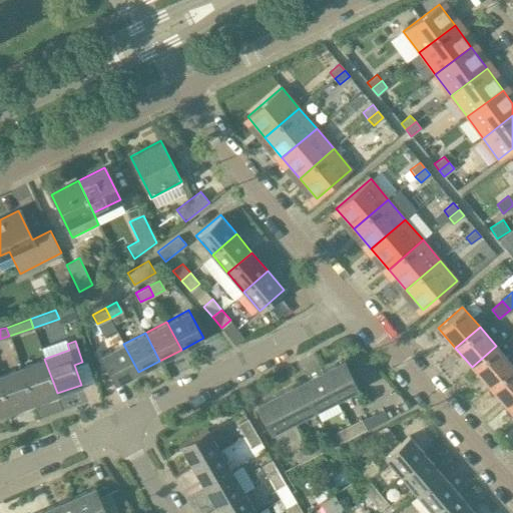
[(101,355),(116,383),(138,372),(123,344),(101,355)]
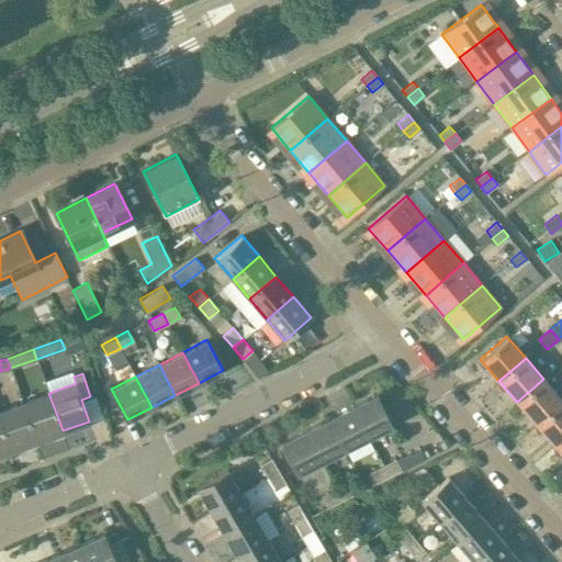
[(543,379),(517,402),(536,423),(561,400),(561,383),(553,391),(544,380),(543,379)]
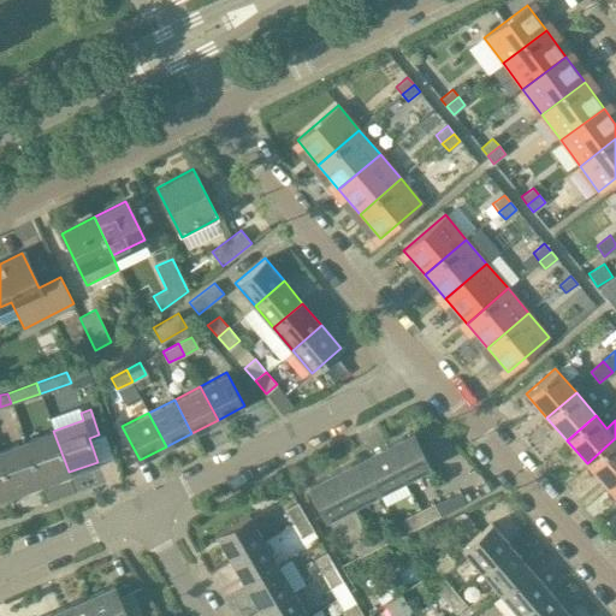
[(53,431),(24,440),(39,483),(69,472),(53,431)]
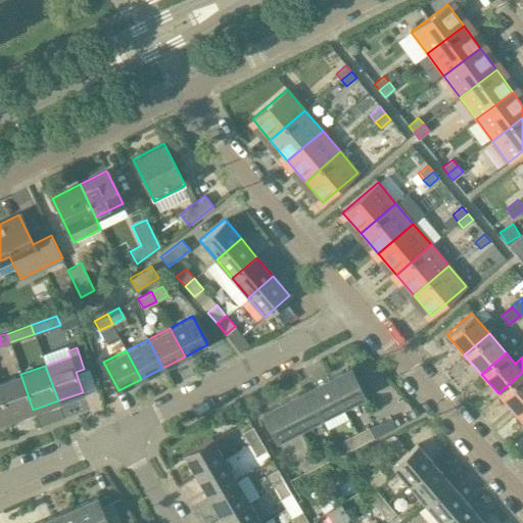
[(349,366),(327,378),(342,408),(365,395),(349,366)]
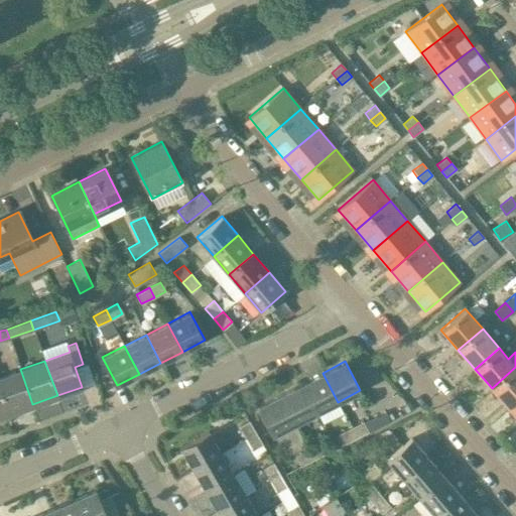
[(515,367),(492,388),(508,408),(515,400),(515,367)]
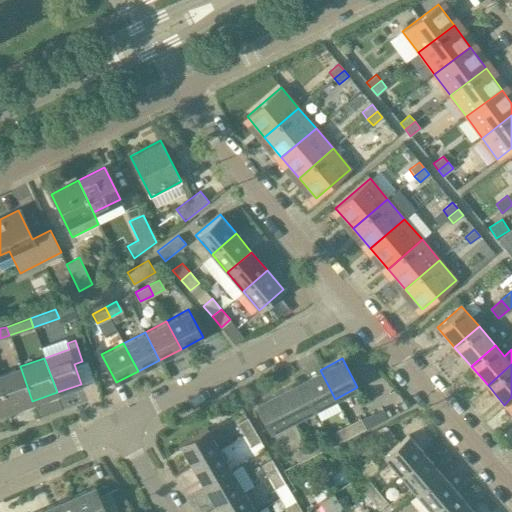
[(20,366),(0,372),(0,384),(9,409),(32,401),(20,366)]
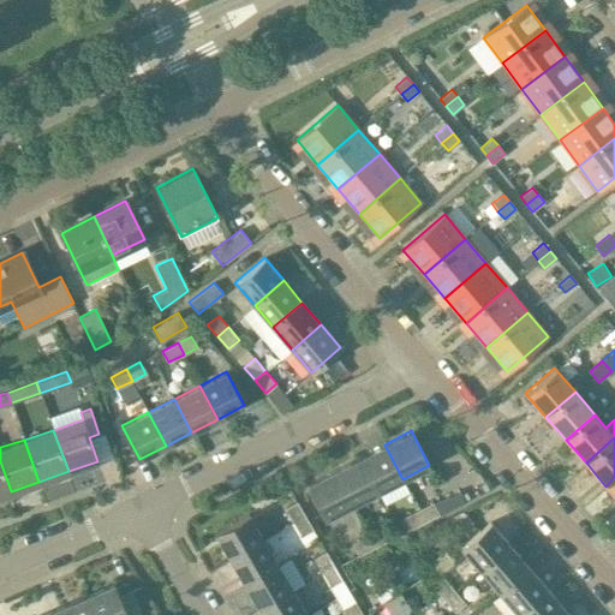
[(384,445),(359,458),(377,493),(402,479),(384,445)]
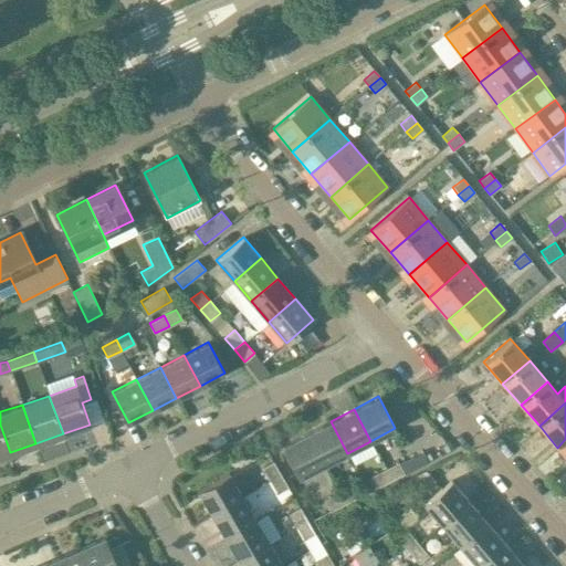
[(331,421),(306,433),(323,465),(347,453),(331,421)]
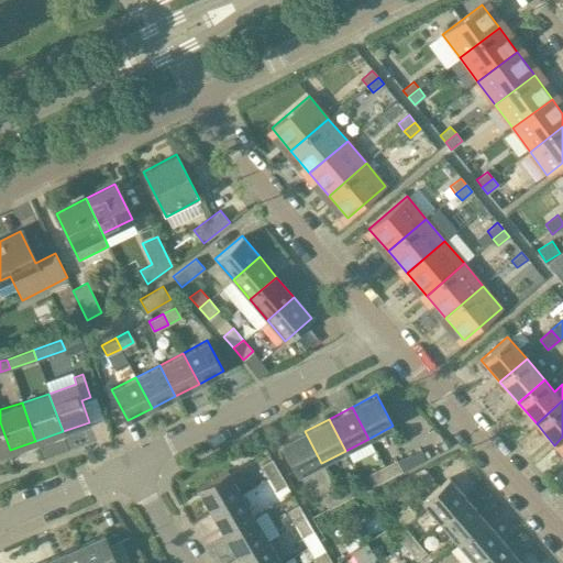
[(0,452),(10,450),(0,422),(0,452)]
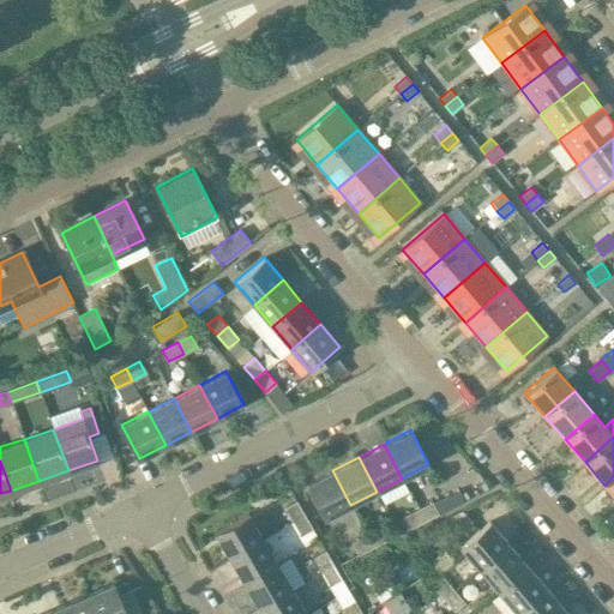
[(324,518),(350,505),(332,470),(306,483),(324,518)]
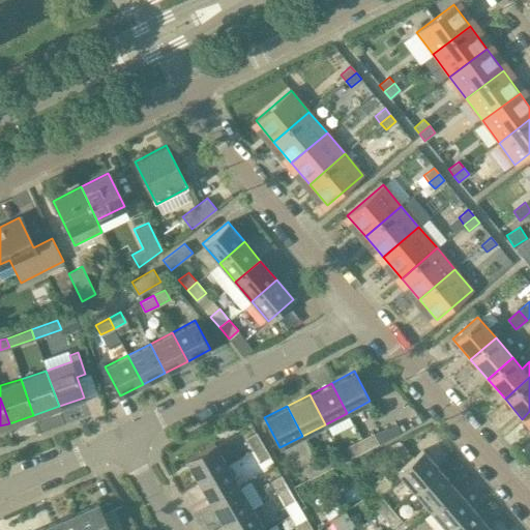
[(256,432),(239,442),(244,452),(262,442),(256,432)]
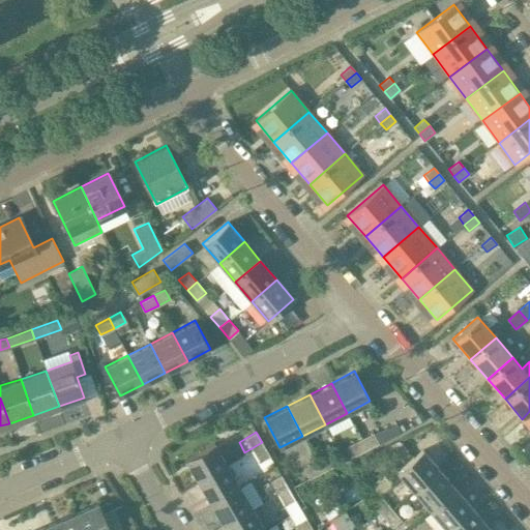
[(373,433),(360,439),(365,449),(378,443),(373,433)]
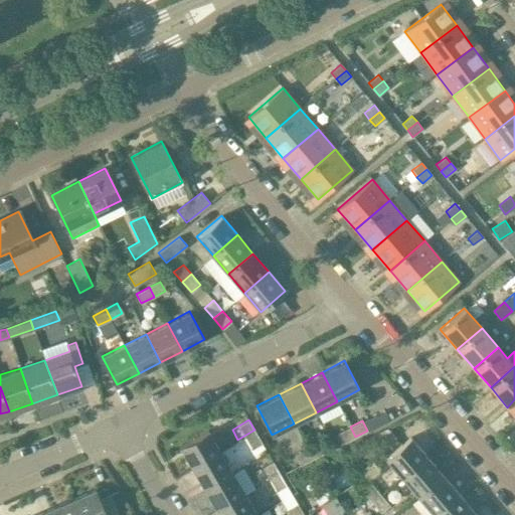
[(338,433),(343,444),(355,437),(350,426),(338,433)]
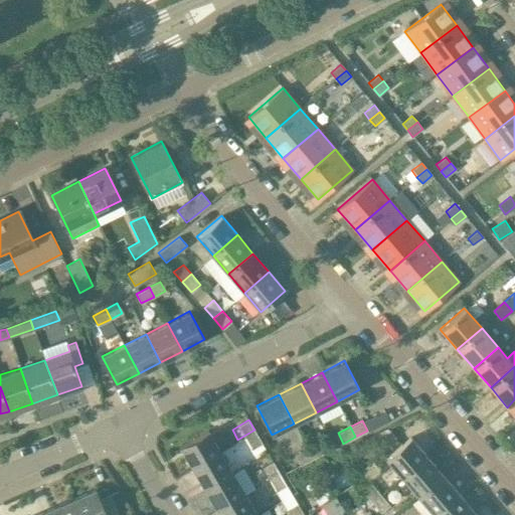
[(252,450),(263,444),(254,430),(237,440),(238,441),(245,437),(252,450)]
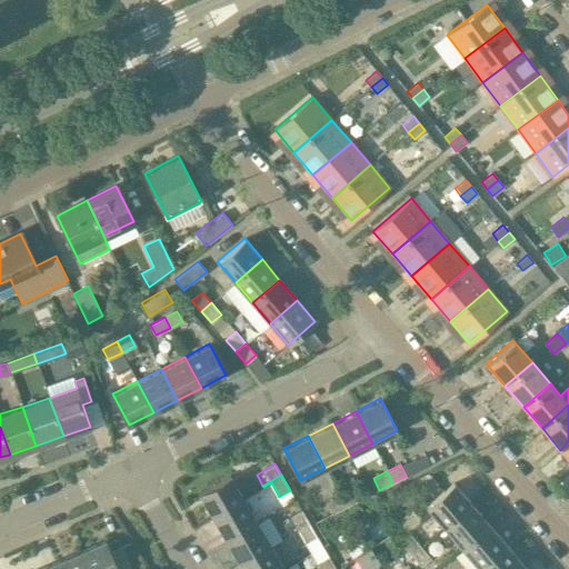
[(230,476),(199,493),(212,517),(243,499),(230,476)]
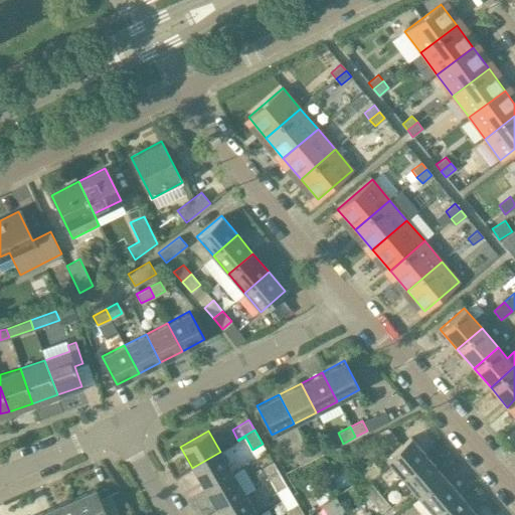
[(409,438),(385,459),(401,477),(425,456),(409,438)]
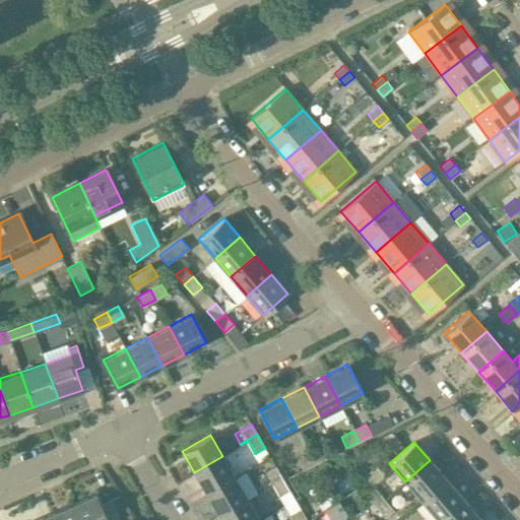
[(328,457),(323,447),(310,453),(315,463),(328,457)]
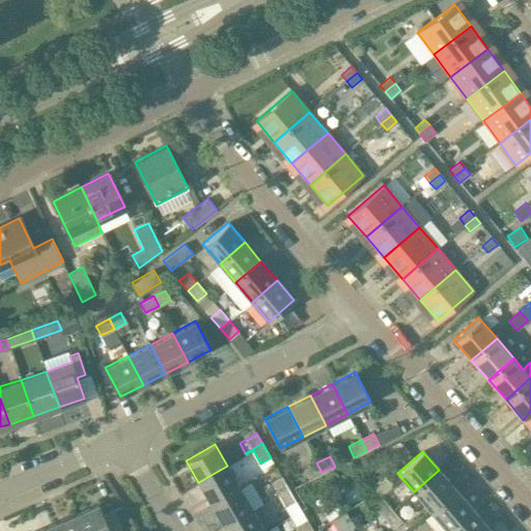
[(304,469),(309,480),(322,473),(316,463),(304,469)]
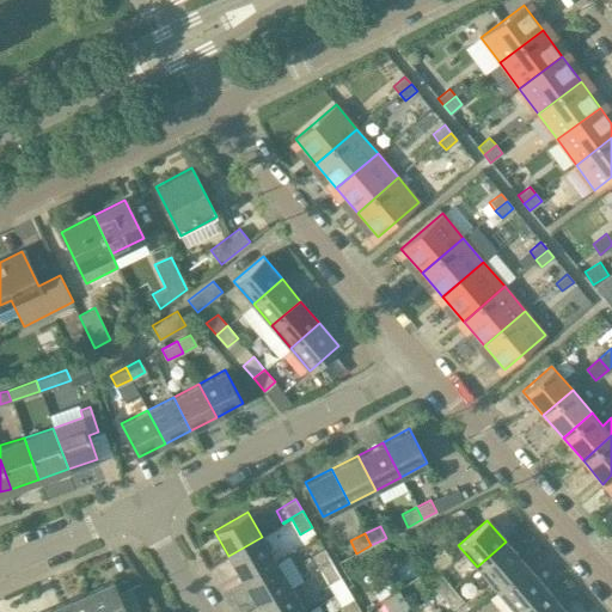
[(276,562),(262,537),(228,556),(243,581),(276,562)]
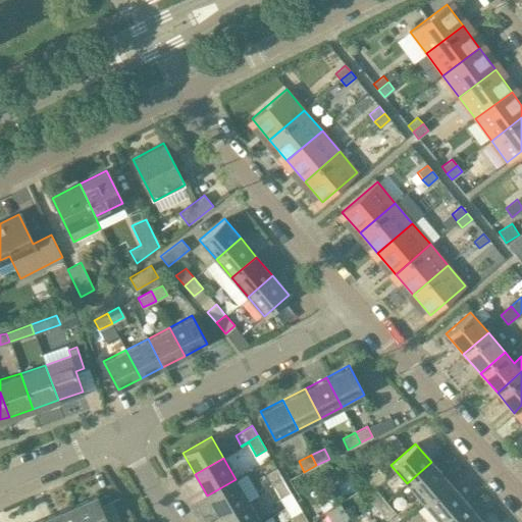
[(431,462),(407,483),(422,503),(448,481),(431,462)]
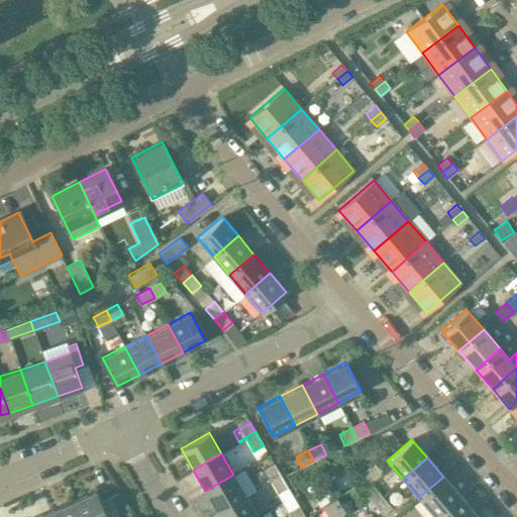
[(281,476),(274,463),(264,470),(271,482),(281,476)]
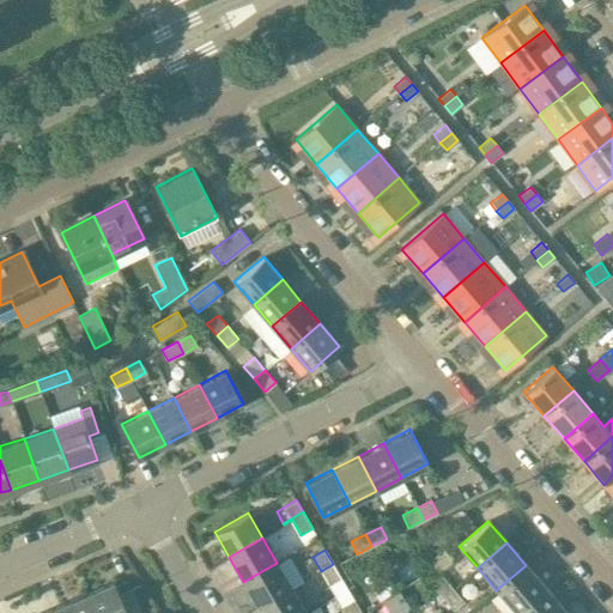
[(291,588),(277,563),(243,582),(258,607),(291,588)]
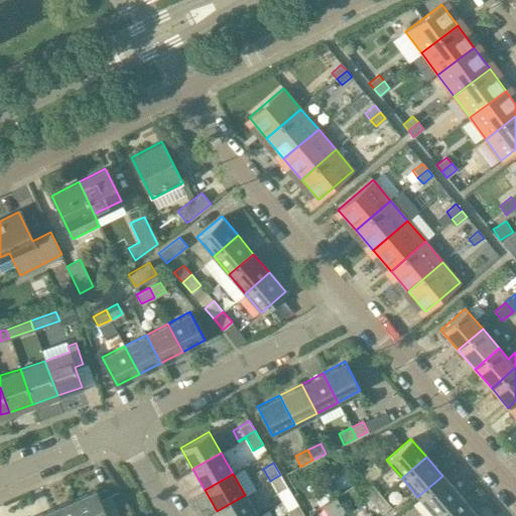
[(287,486),(280,475),(270,481),(277,492),(287,486)]
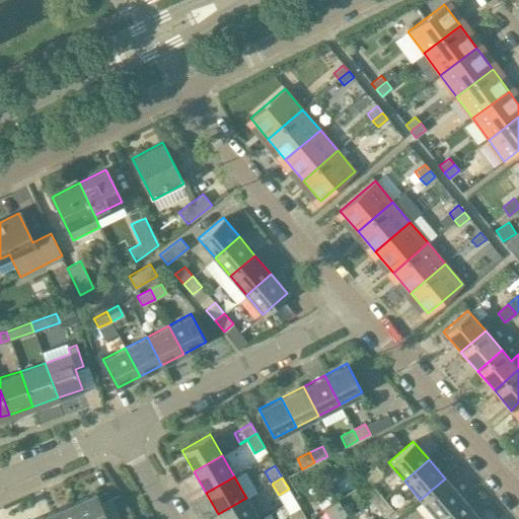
[(445,478),(420,500),(436,518),(460,497),(445,478)]
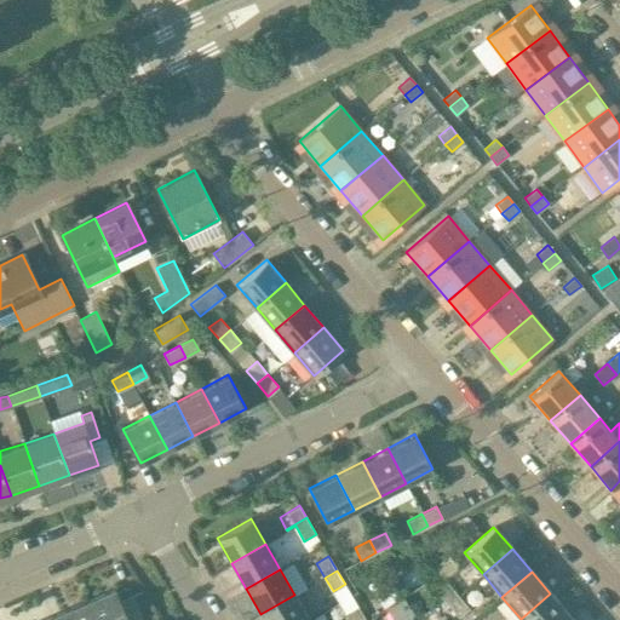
[(445,601),(436,607),(440,612),(458,596),(448,583),(436,592),(445,601)]
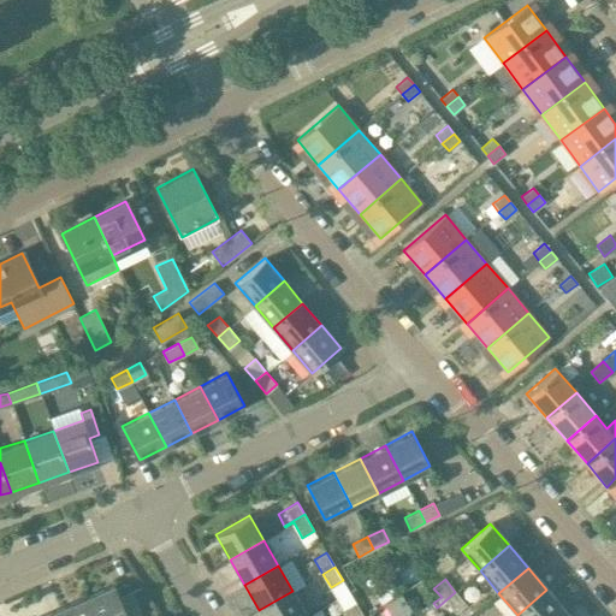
[(125,615),(113,585),(86,597),(93,615),(125,615)]
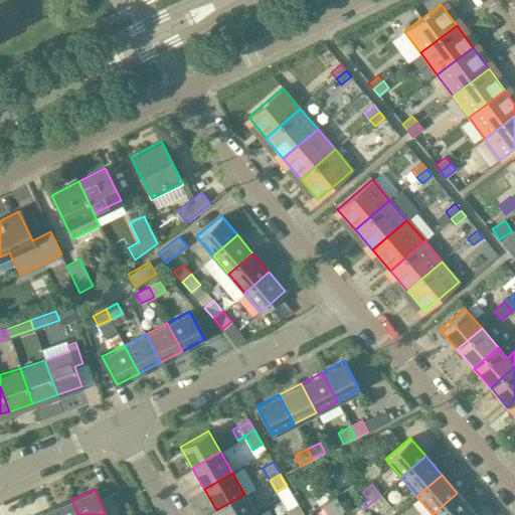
[(457,493),(433,514),(468,514),(473,511),(457,493)]
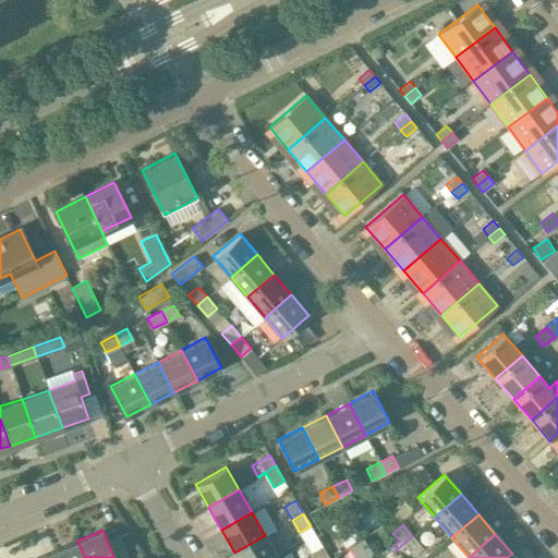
[(234,553),(237,557),(277,557),(278,557),(265,535),(234,553)]
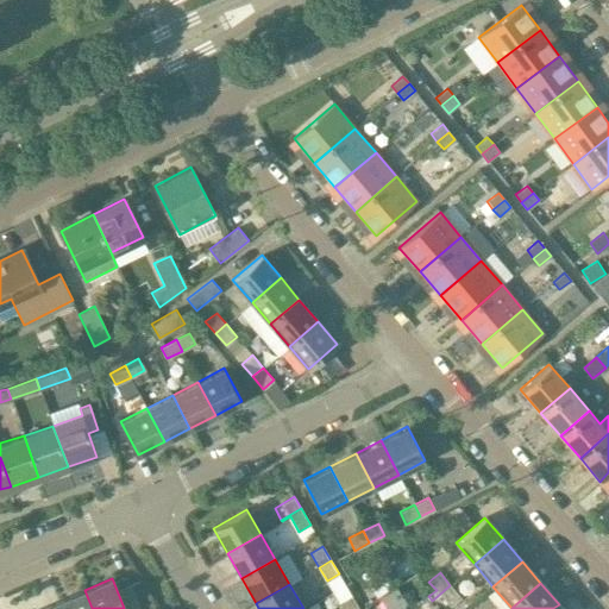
[(460,597),(450,585),(432,601),(439,608),(446,602),(450,606),(460,597)]
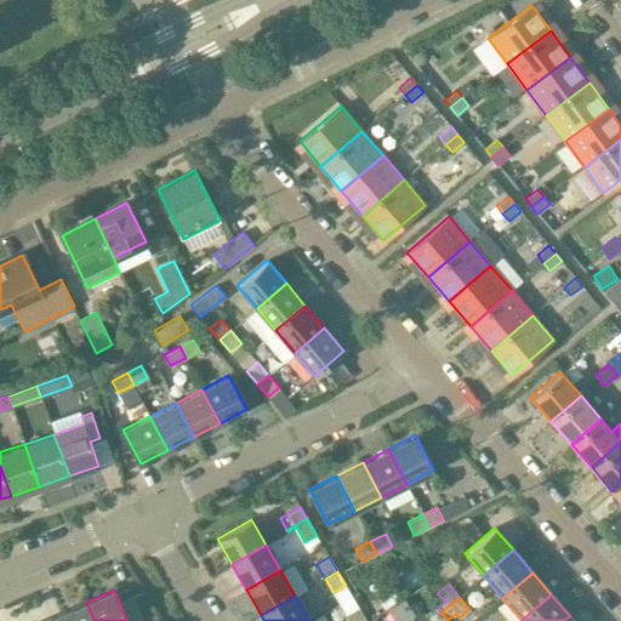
[(93,620),(86,602),(58,614),(62,620),(93,620)]
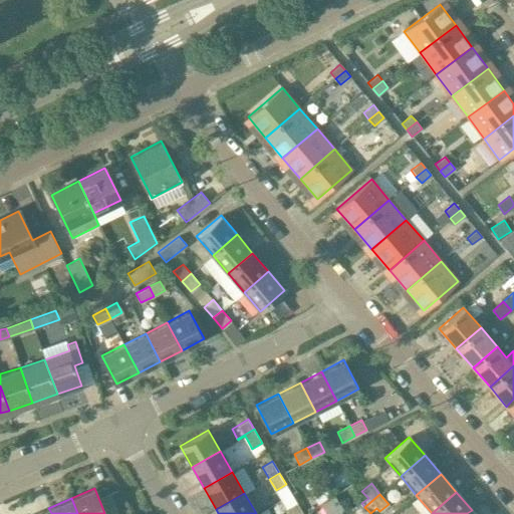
[(286,508),(289,513),(303,513),(296,502),(286,508)]
